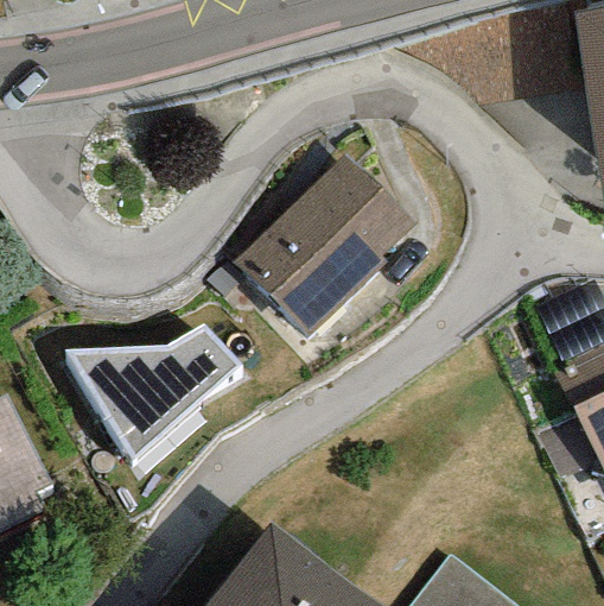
[(603,7),(573,12),(603,187),(603,7)]
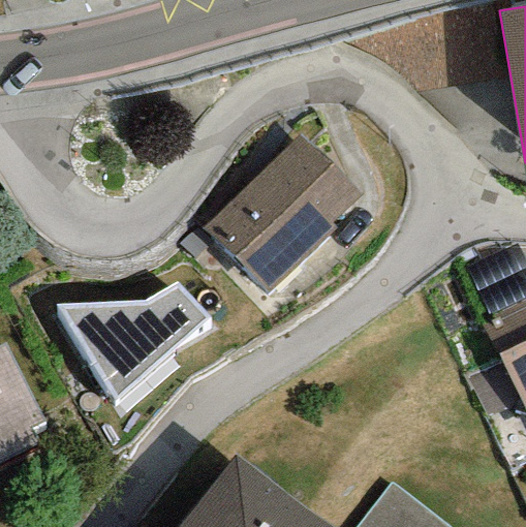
[(364,194),(300,132),(206,228),(269,290),(364,194)]
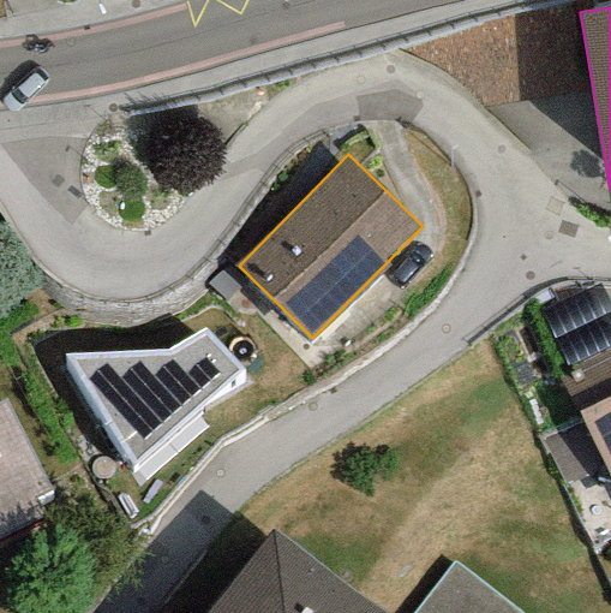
[(168,349),(65,351),(133,463),(241,368),(208,326),(168,349)]
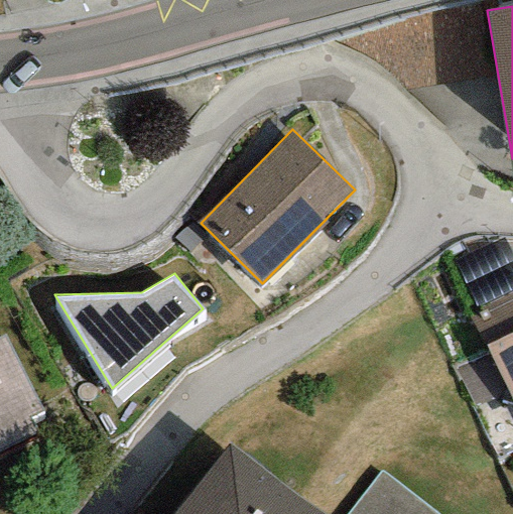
[(512,291),(482,306),(483,309),(471,315),(512,399),(512,291)]
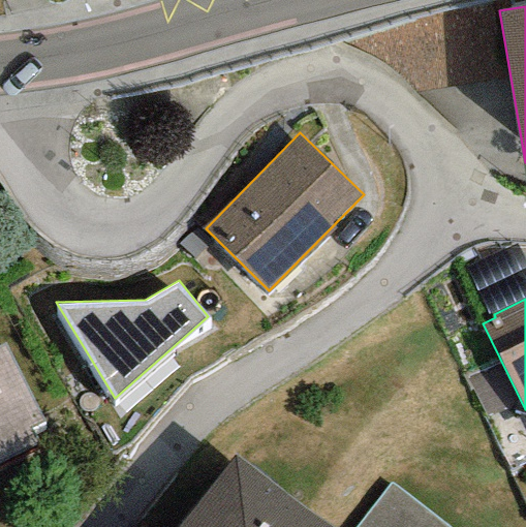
[(44,420),(6,341),(0,344),(0,457),(37,439),(31,426),(44,420)]
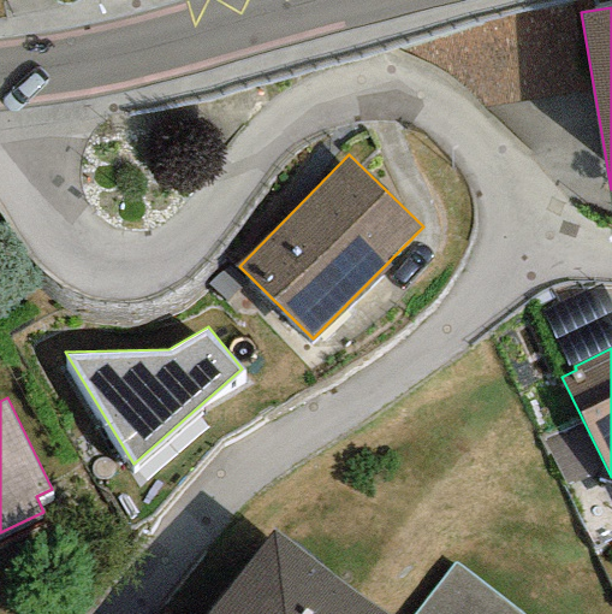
[(207,613),(391,613),(278,525),(207,613)]
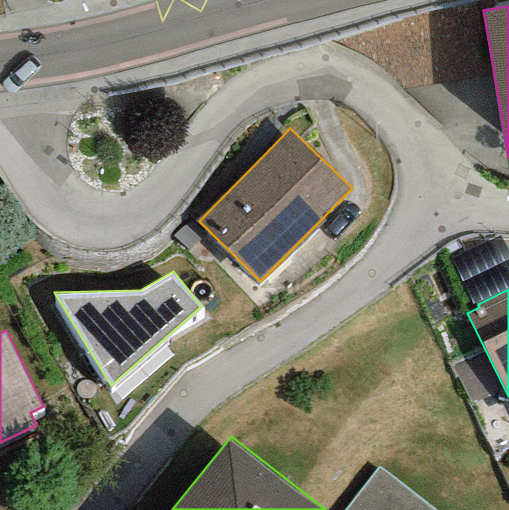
[(436,509),(380,466),(344,509),(436,509)]
